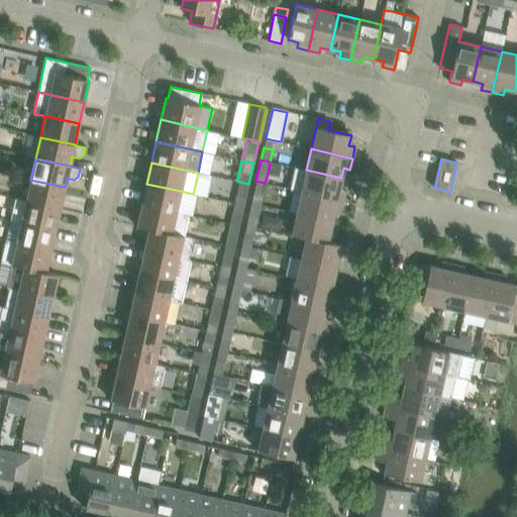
[(287,188),(292,189),(342,201),(345,190),(339,188),(341,178),(306,170),(292,167),(287,188)]
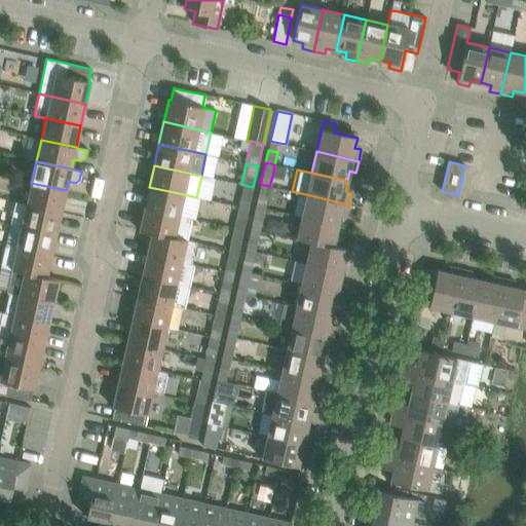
[(61,213),(66,190),(31,183),(27,204),(61,213)]
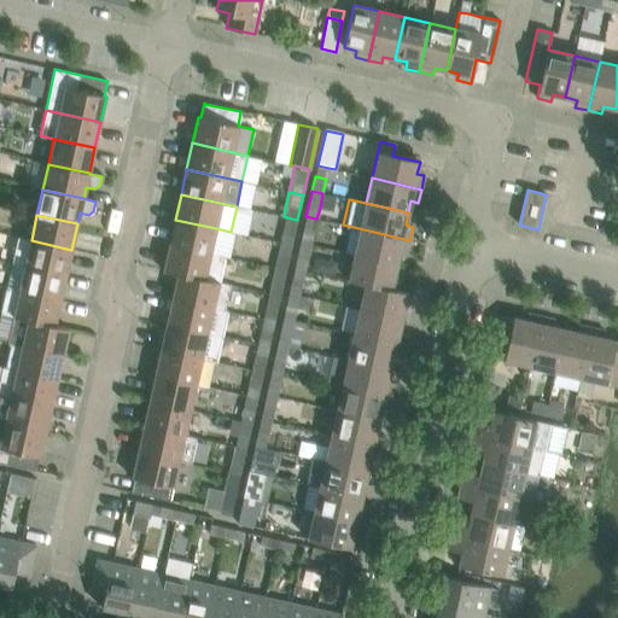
[(305,216),(301,242),(312,244),(316,219),(305,216)]
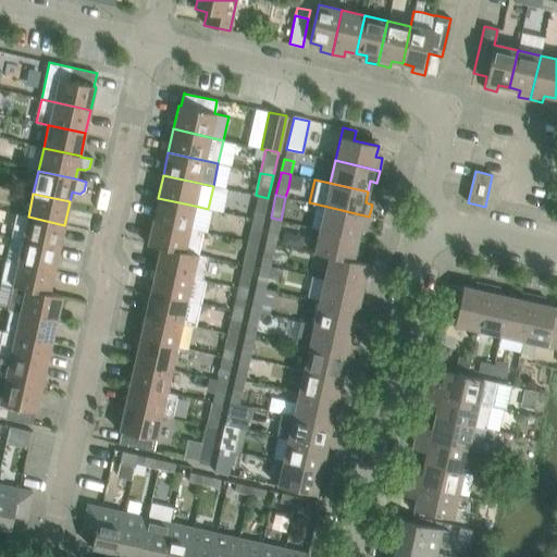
[(259,196),(254,219),(263,221),(268,198),(259,196)]
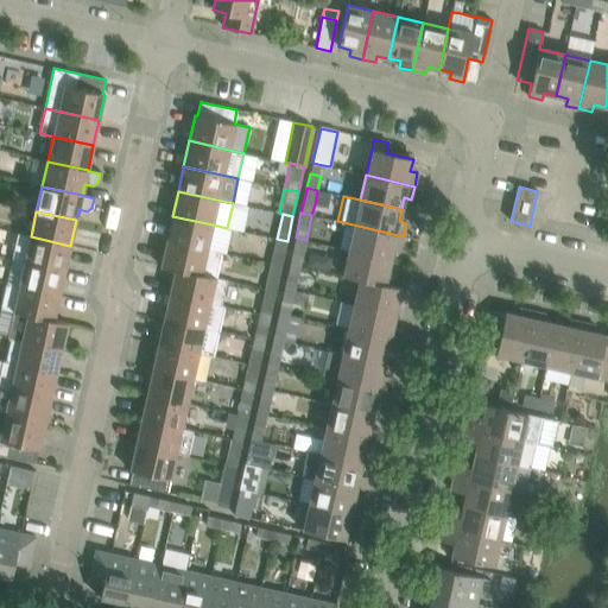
[(172,216),(166,241),(207,249),(213,225),(172,216)]
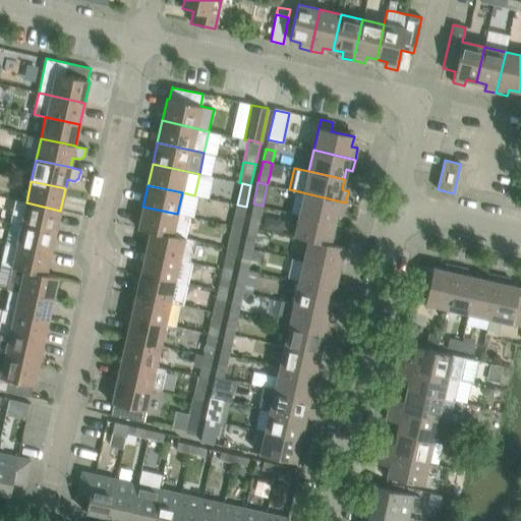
[(290,212),(299,215),(335,222),(337,213),(343,214),(345,203),(294,190),(290,212)]
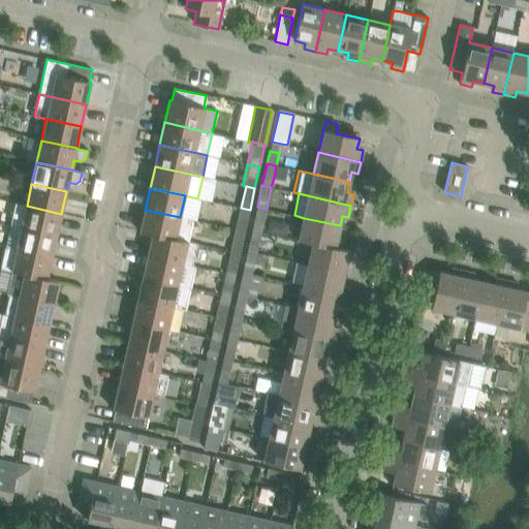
[(16,203),(10,224),(57,236),(61,214),(27,206),(16,203)]
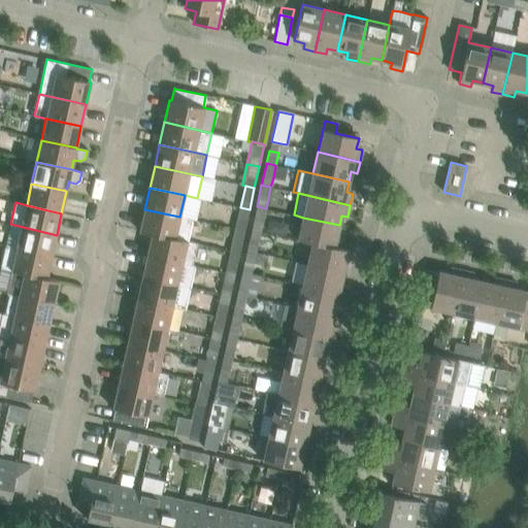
[(263,222),(266,208),(257,206),(254,220),(263,222)]
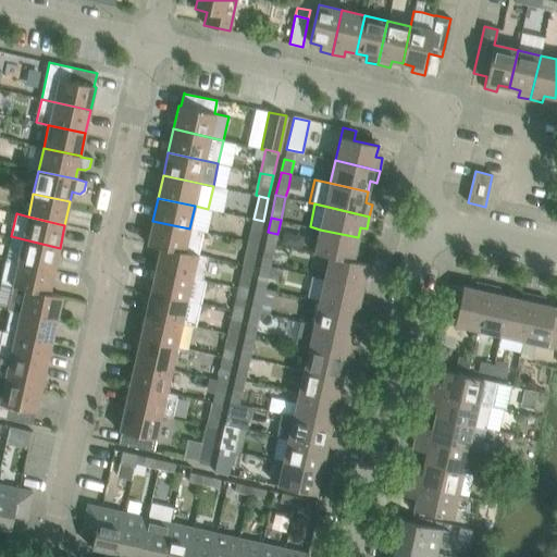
[(254,219),(248,242),(258,244),(263,221),(254,219)]
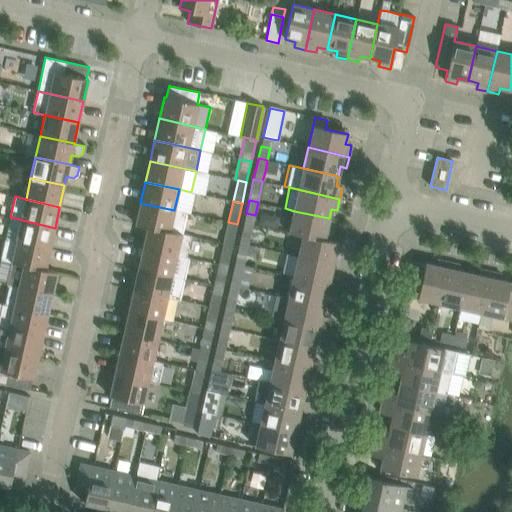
[(174,210),(140,203),(135,224),(147,227),(147,226),(170,231),(181,233),(186,213),(174,210)]
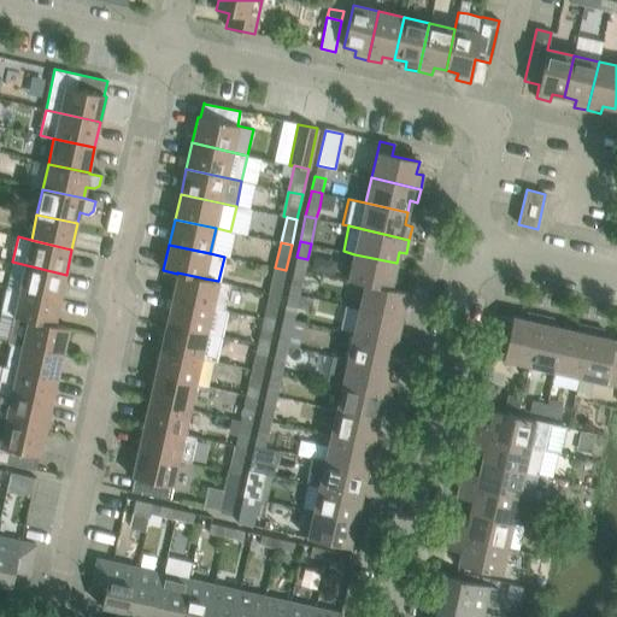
[(398,291),(398,289),(400,277),(394,275),(397,263),(354,254),(348,280),(365,283),(398,291)]
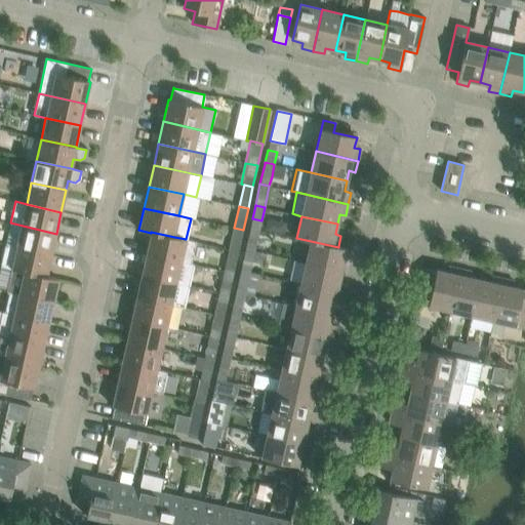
[(10,223),(5,245),(16,247),(51,255),(56,234),(10,223)]
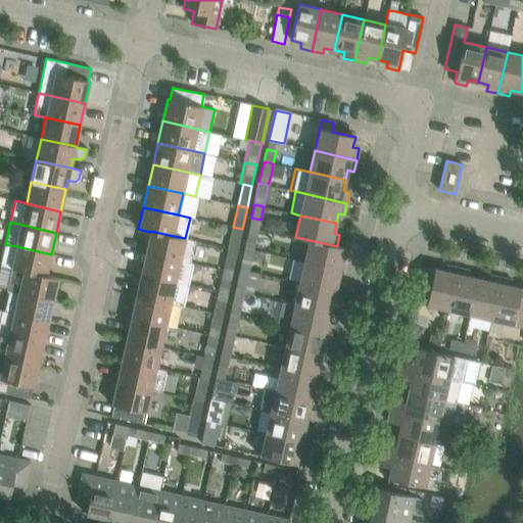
[(242,229),(233,227),(230,240),(239,242),(242,229)]
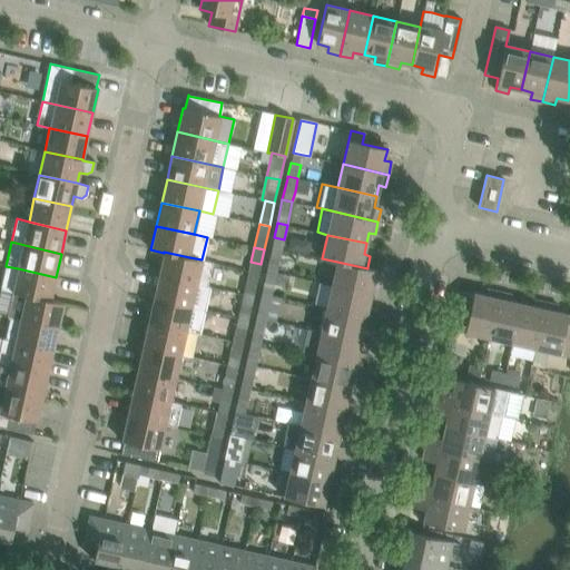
[(158,276),(197,284),(207,286),(210,273),(213,263),(202,259),(189,257),(164,252),(164,253),(158,276)]
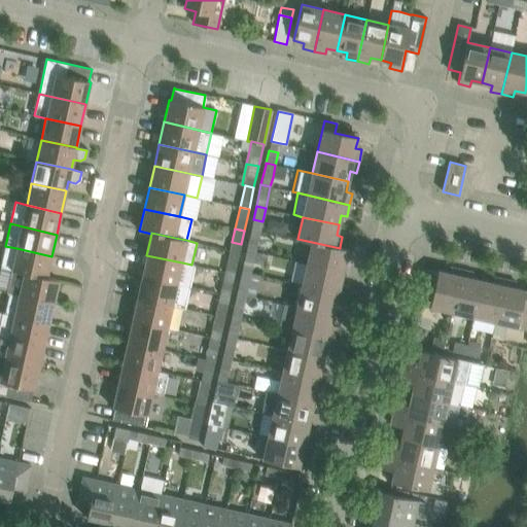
[(258,239),(249,237),(246,250),(255,252),(258,239)]
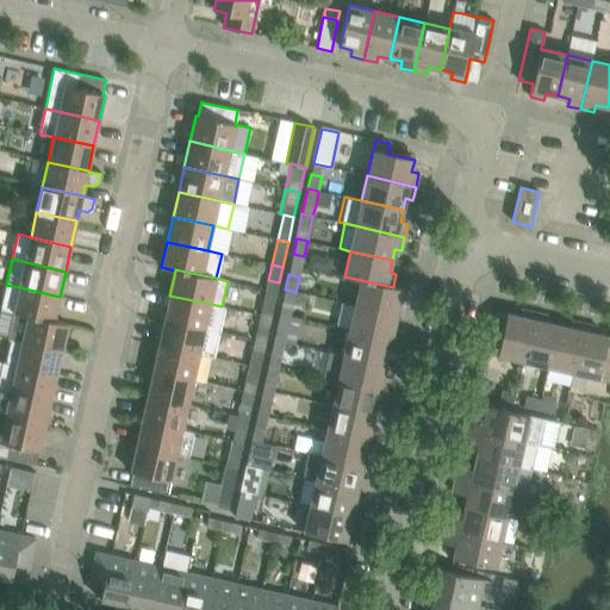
[(327,297),(330,281),(307,277),(304,292),(327,297)]
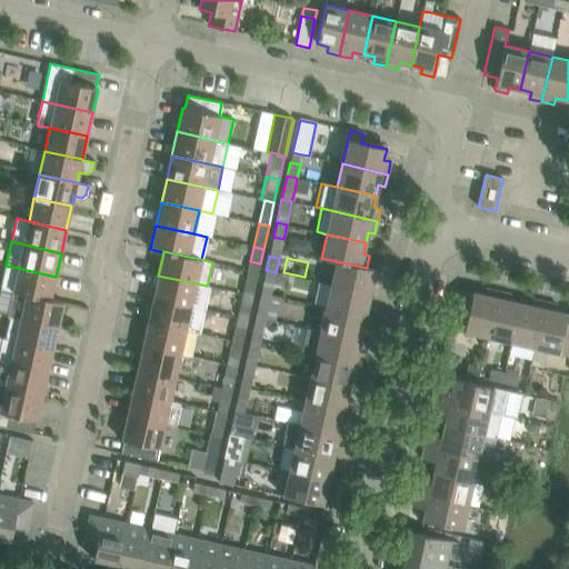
[(372,282),(379,283),(382,270),(367,267),(367,268),(337,261),(331,285),(370,293),(372,282)]
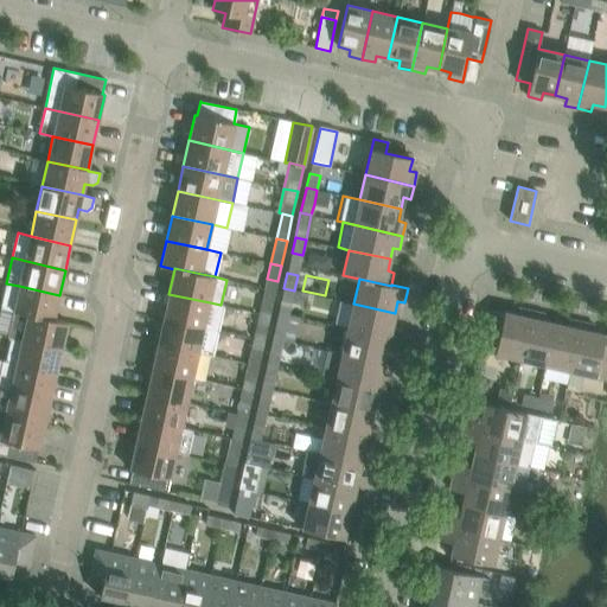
[(59,295),(19,286),(6,283),(0,308),(13,312),(27,314),(53,320),(53,319),(59,295)]
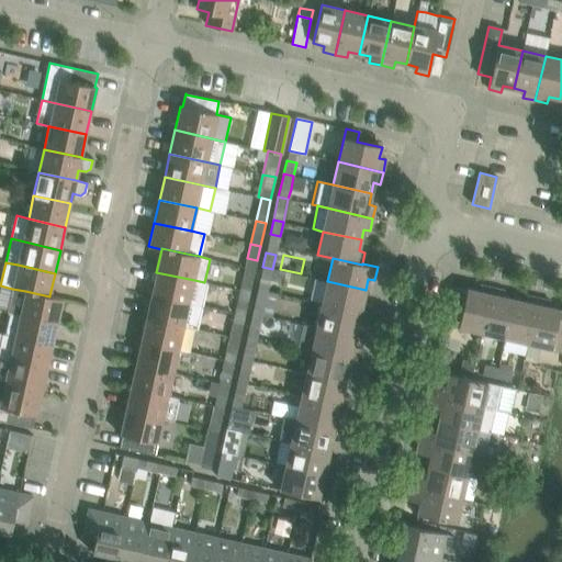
[(269,282),(272,269),(262,267),(259,280),(269,282)]
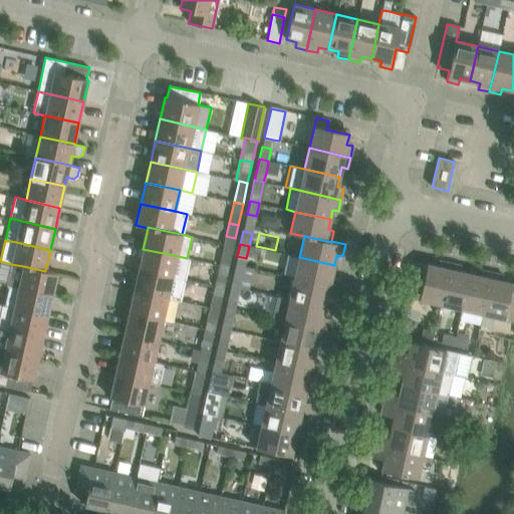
[(139,270),(185,280),(190,259),(187,258),(178,256),(143,249),(139,270)]
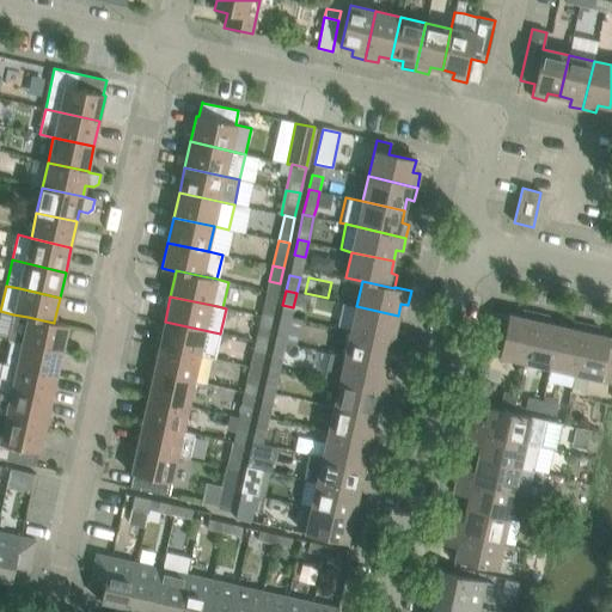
[(262,317),(271,319),(275,304),(265,301),(262,317)]
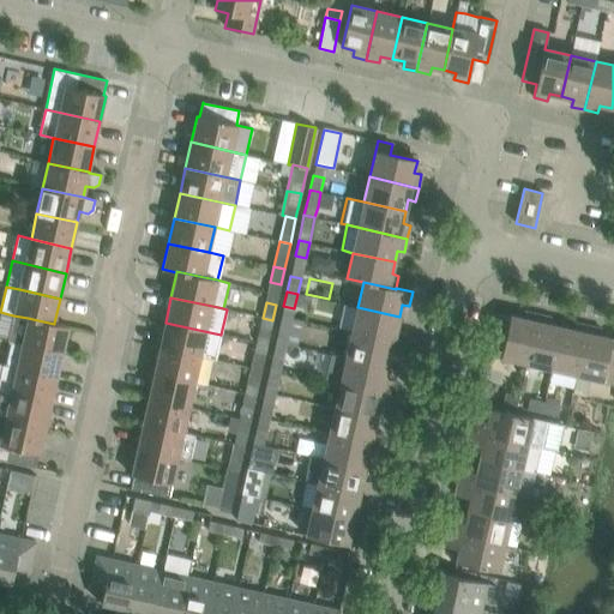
[(357,307),(351,332),(401,343),(403,330),(397,329),(399,317),(357,307)]
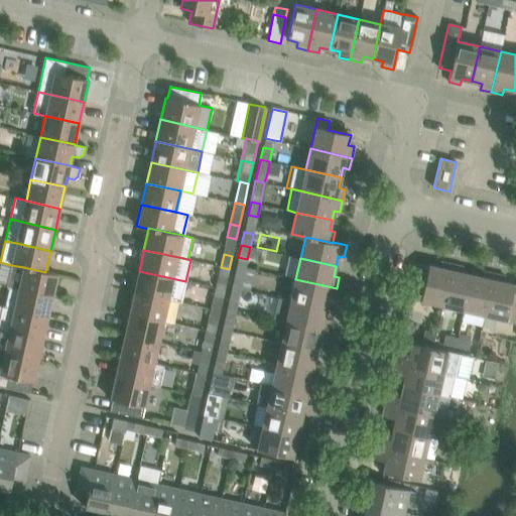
[(416,263),(414,272),(408,297),(442,305),(452,264),(440,262),(438,267),(428,265),(428,266),(416,263)]
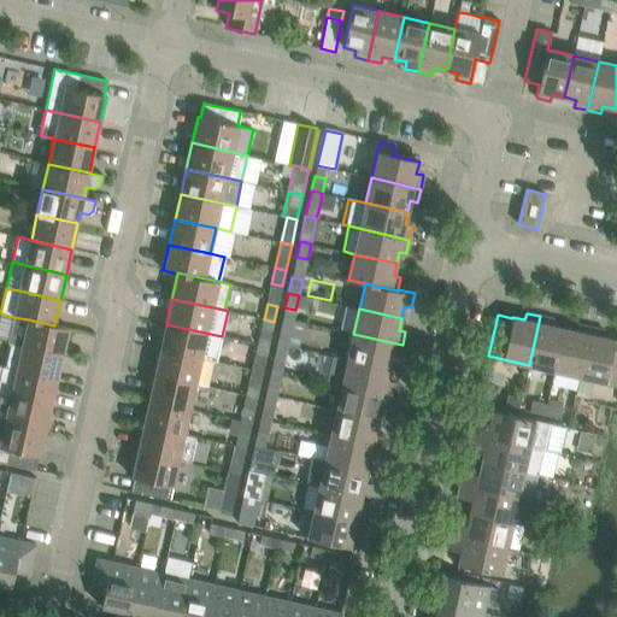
[(529,365),(554,371),(564,329),(552,325),(553,319),(540,316),(529,365)]
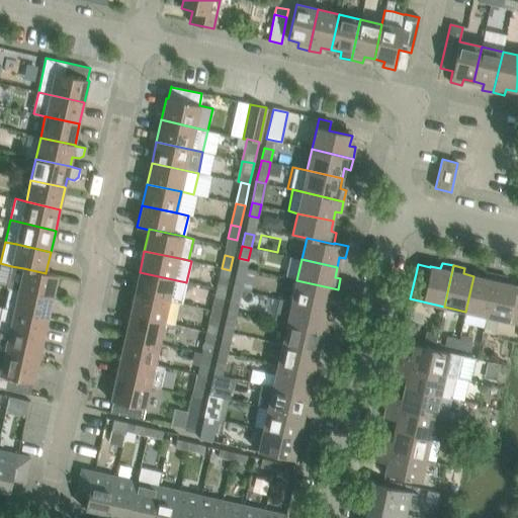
[(7,286),(9,287),(18,289),(53,296),(58,275),(46,272),(46,273),(23,268),(11,266),(7,286)]
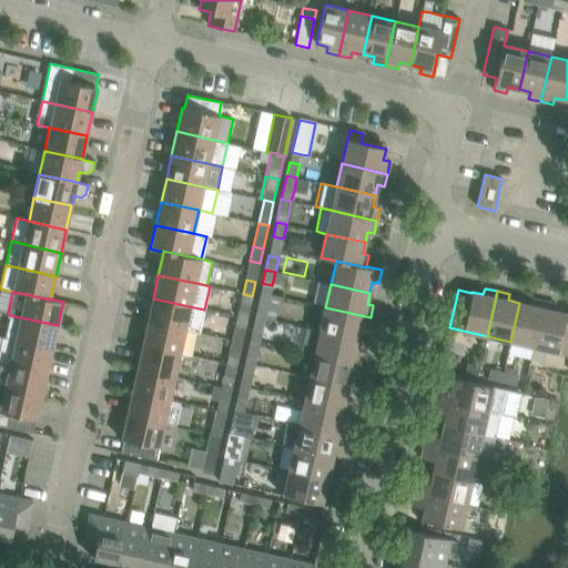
[(243,294),(237,317),(247,320),(252,296),(243,294)]
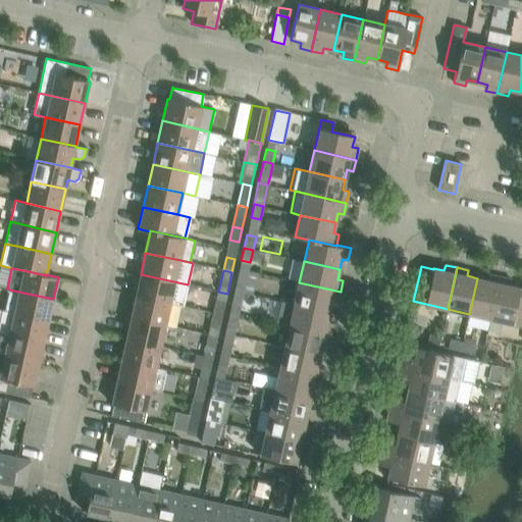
[(170,303),(179,305),(183,306),(188,284),(141,274),(136,296),(170,303)]
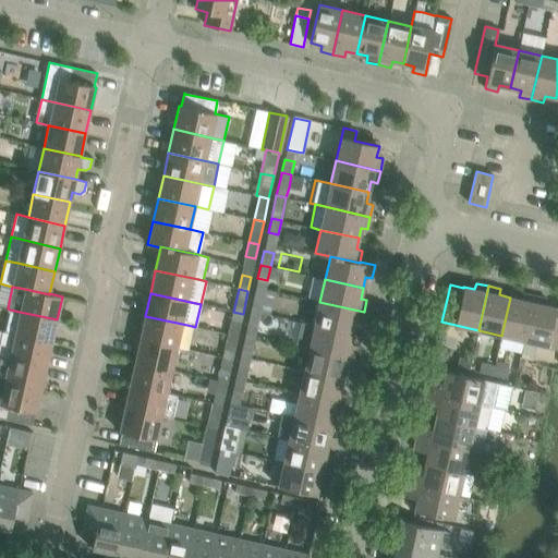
[(510,298),(501,336),(524,340),(534,296),(522,293),(521,300),(510,298)]
